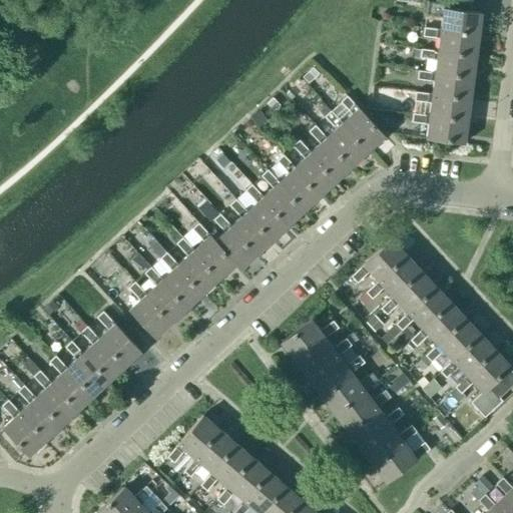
[(440,30),(478,35),(481,13),(427,6),(426,15),(442,17),(440,29),(440,30)]
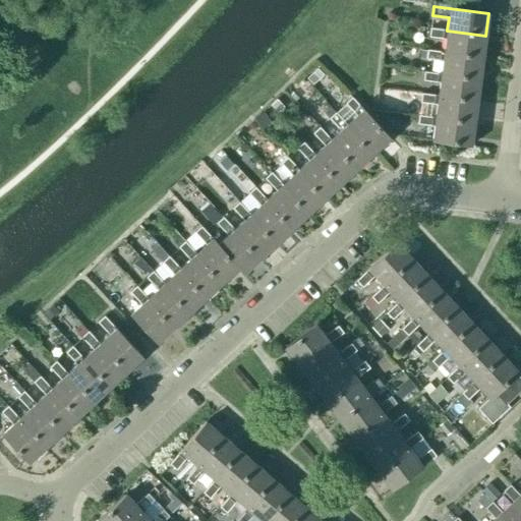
[(447,31),(447,30),(430,27),(429,37),(446,39),(444,52),(482,57),(485,36),(447,31)]
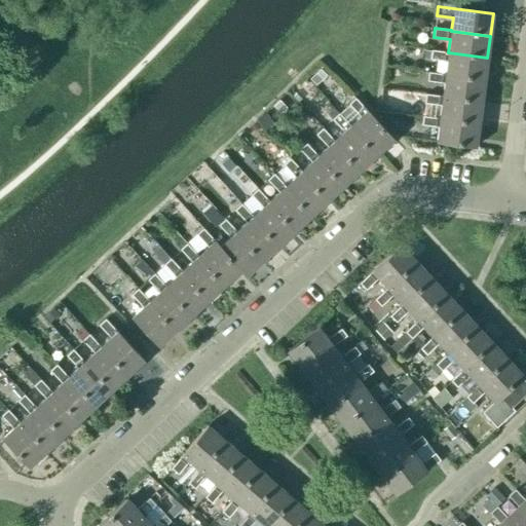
[(487,58),(448,52),(431,50),(430,59),(447,62),(446,74),(485,79),(487,58)]
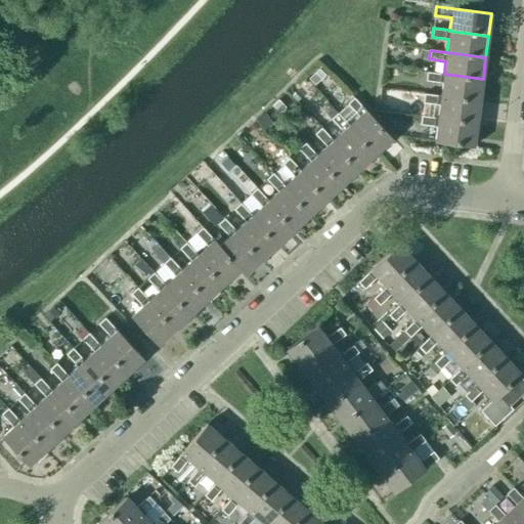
[(483,79),(444,74),(427,72),(426,81),(442,83),(441,96),(480,101),(483,79)]
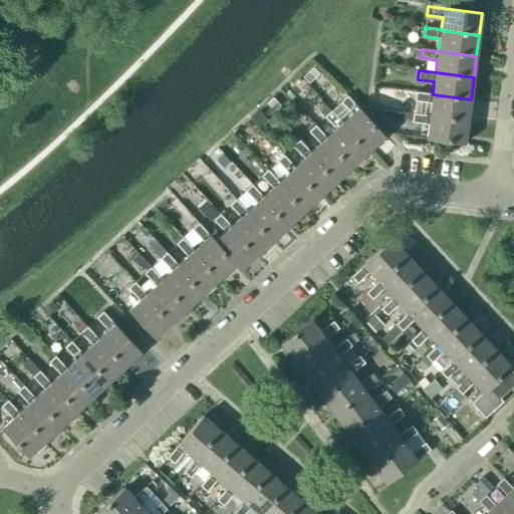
[(471,99),(433,94),(416,92),(415,100),(432,103),(430,115),(468,120),(471,99)]
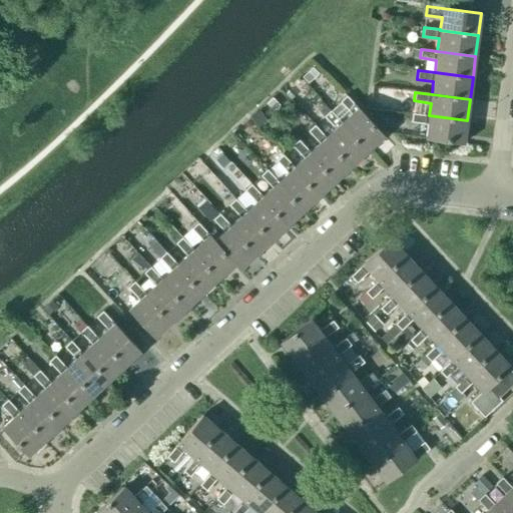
[(273,110),(280,104),(273,96),(267,102),(273,110)]
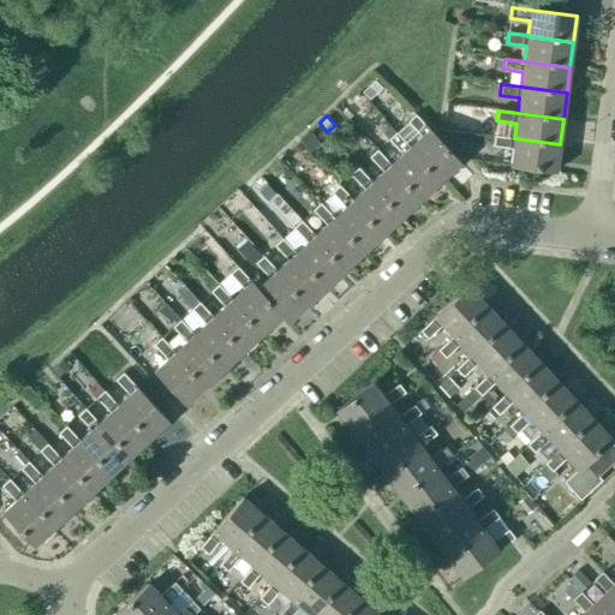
[(410,147),(441,180),(460,163),(416,115),(407,123),(422,137),(410,147)]
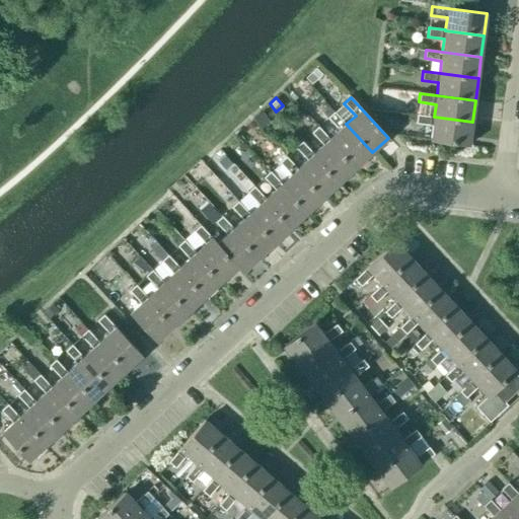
[(372,152),(346,124),(335,112),(327,118),(340,130),(329,139),(356,167),(372,152)]
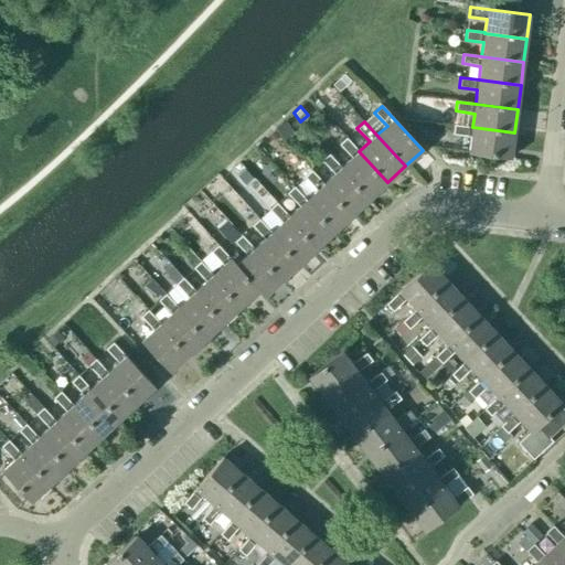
[(285,123),(276,130),(285,140),(294,132),(285,123)]
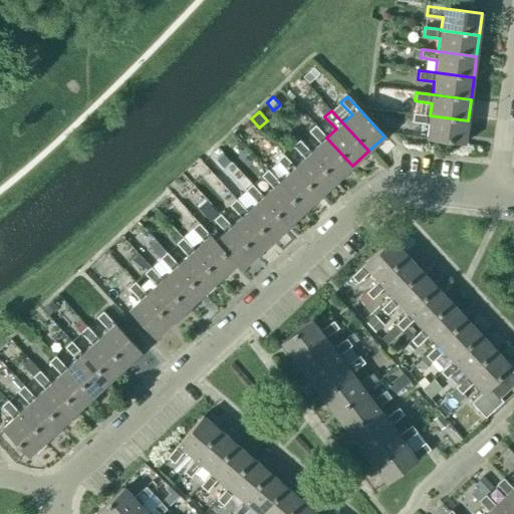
[(468,120),(430,115),(414,113),(412,122),(429,124),(427,139),(465,144),(468,120)]
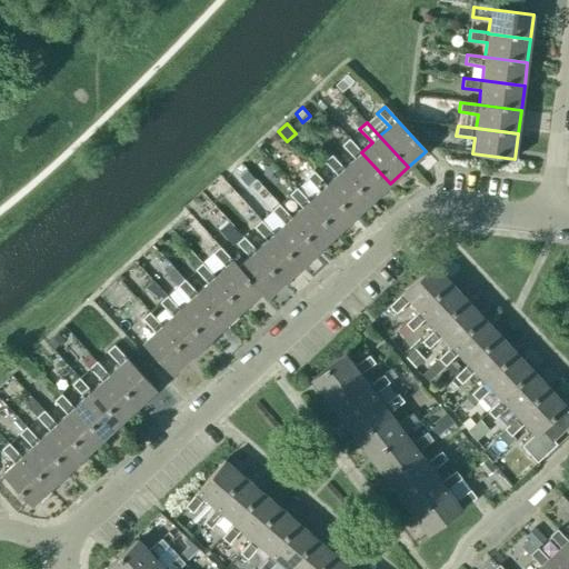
[(390,183),(361,152),(349,139),(342,146),(355,159),(345,169),(373,200),(390,183)]
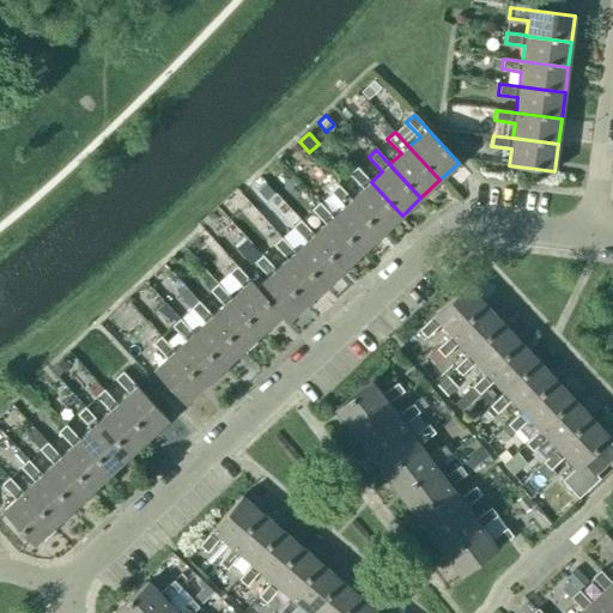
[(402,216),(371,182),(357,168),(350,175),(363,189),(352,199),(383,234),(402,216)]
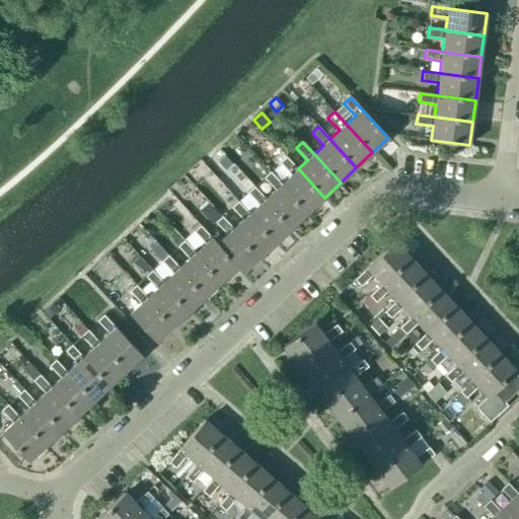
[(324,198),(298,168),(286,156),(280,162),(291,174),(282,183),(308,212),(324,198)]
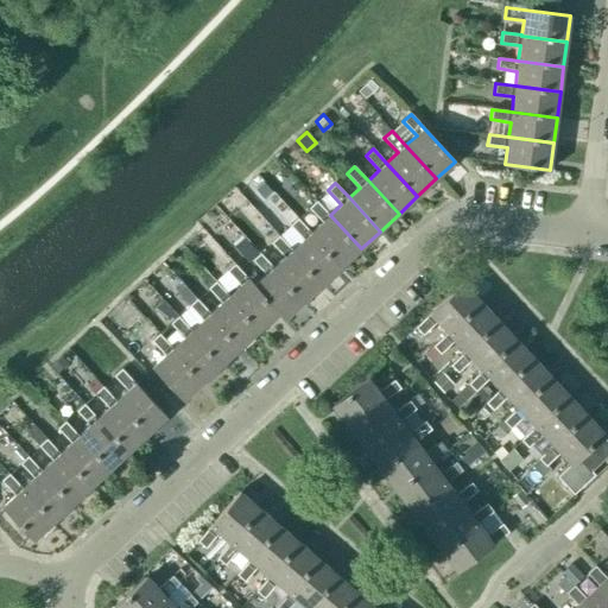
[(361,248),(330,215),(317,201),(309,208),(322,222),(311,233),(342,266),(361,248)]
